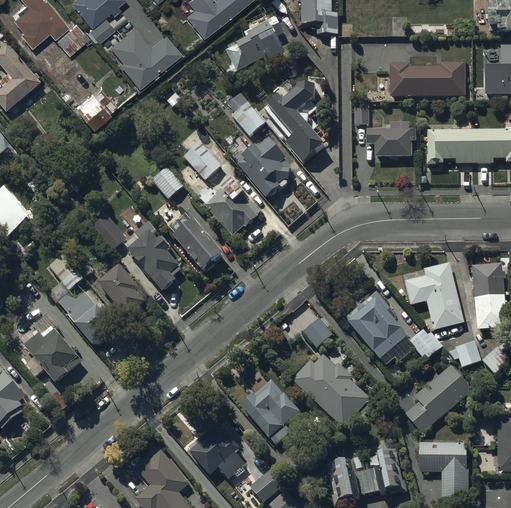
[(68,22),(49,0),(24,0),(16,7),(18,9),(11,14),(21,27),(19,29),(30,42),(48,28),(53,34),(68,22)]
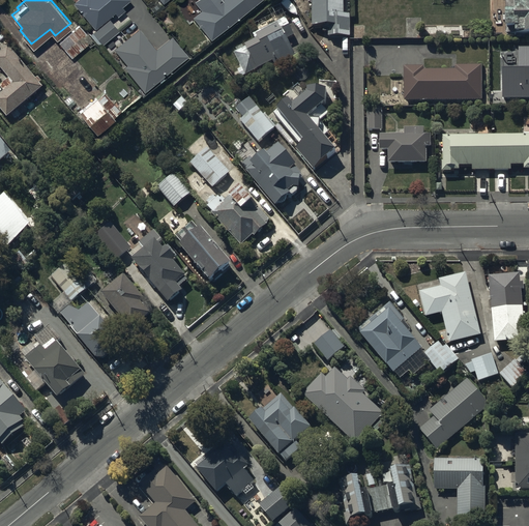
[(75,0),(94,22),(112,7),(115,10),(122,5),(120,1),(121,0),(75,0)]
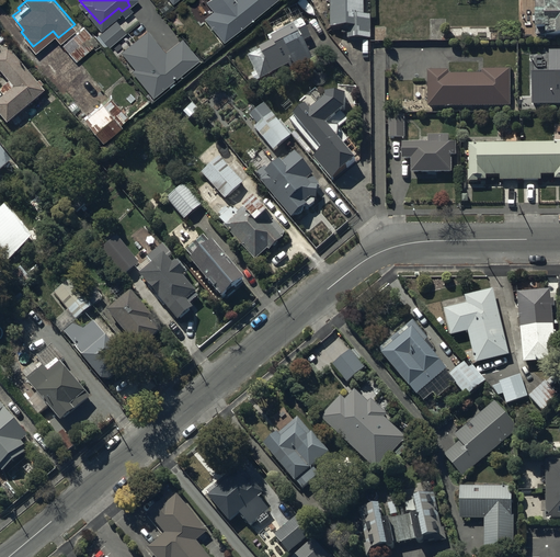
[(207,0),(210,4),(201,12),(220,37),(267,0),(207,0)]
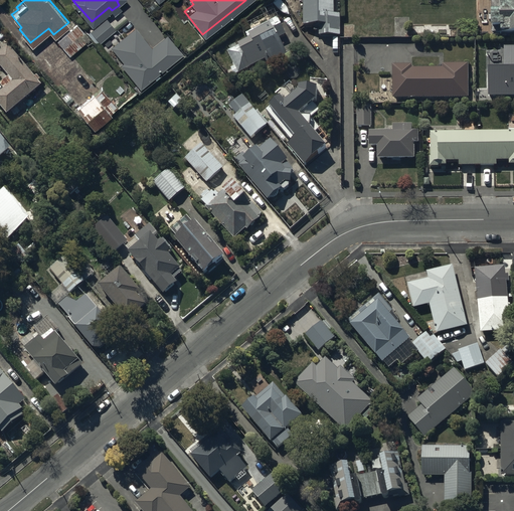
[(301,0),(302,22),(310,22),(311,28),(318,28),(318,33),(338,33),(338,11),(333,11),(332,0),(301,0)]
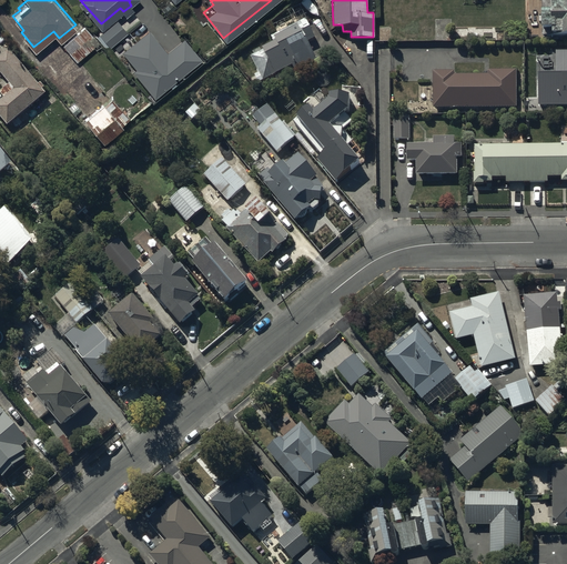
[(540,0),(542,34),(566,33),(566,0),(540,0)]
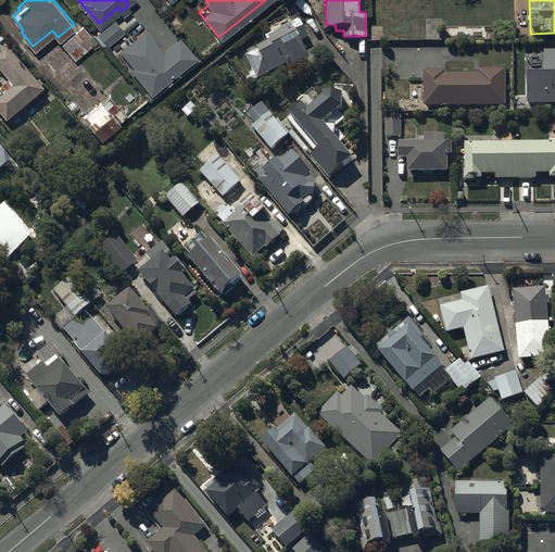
[(123,26),(112,14),(97,28),(106,40),(123,26)]
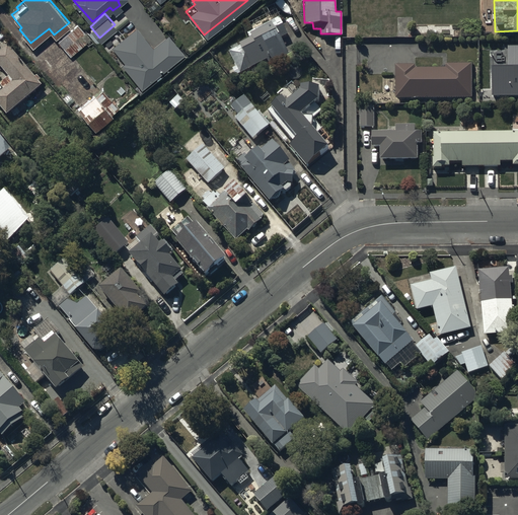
[(278,14),(246,29),(249,37),(239,43),(240,44),(228,50),(234,63),(231,65),(235,72),(266,58),(268,62),(289,52),(280,35),(287,32),(278,14)]
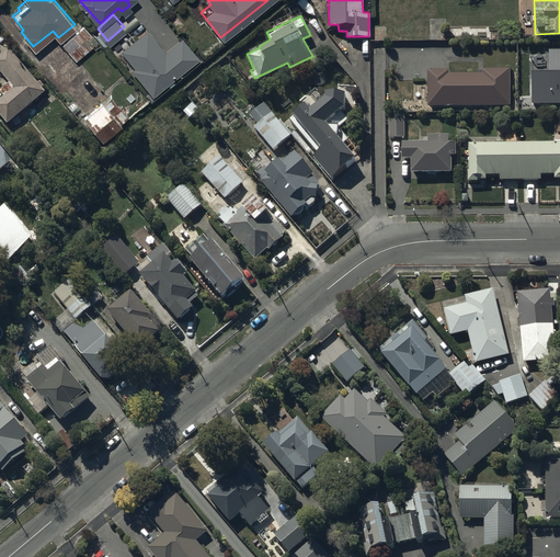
[(96,38),(82,21),(60,40),(75,56),(96,38)]
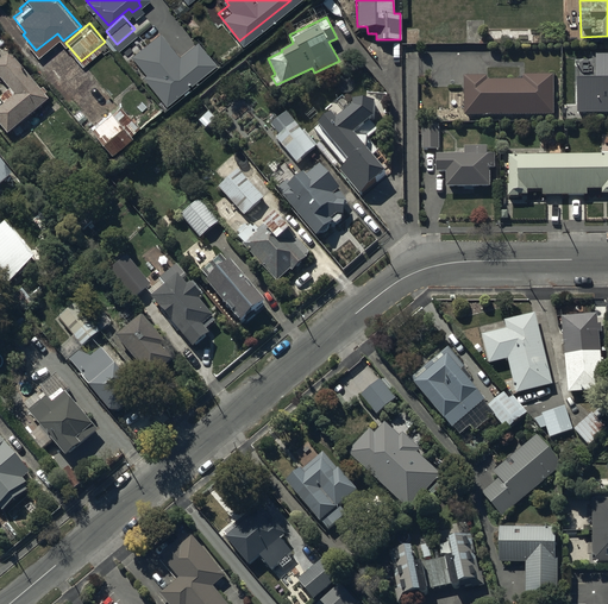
[(161,26),(130,50),(144,69),(142,71),(162,99),(215,60),(198,35),(177,49),(161,26)]
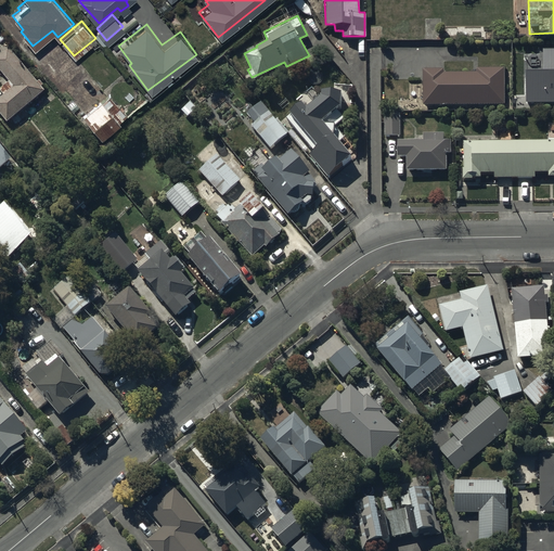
[(44,87),(8,46),(0,52),(0,67),(9,78),(0,86),(0,88),(4,92),(0,94),(0,111),(8,119),(44,87)]
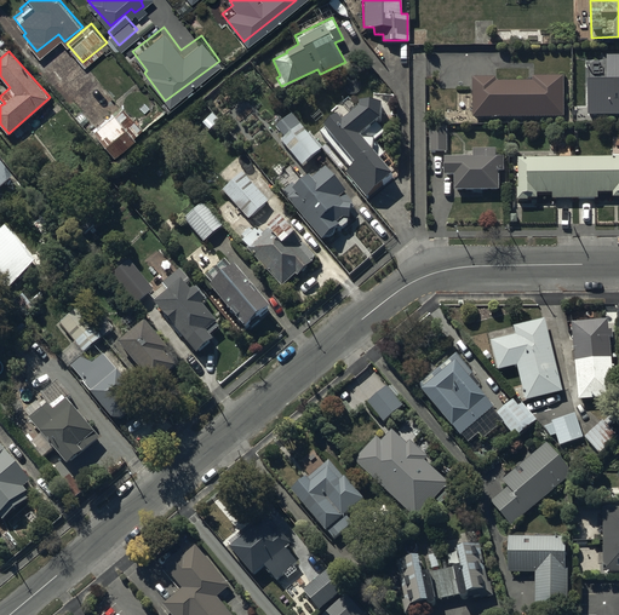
[(618,55),(607,56),(607,82),(589,82),(589,114),(618,113),(618,55)]
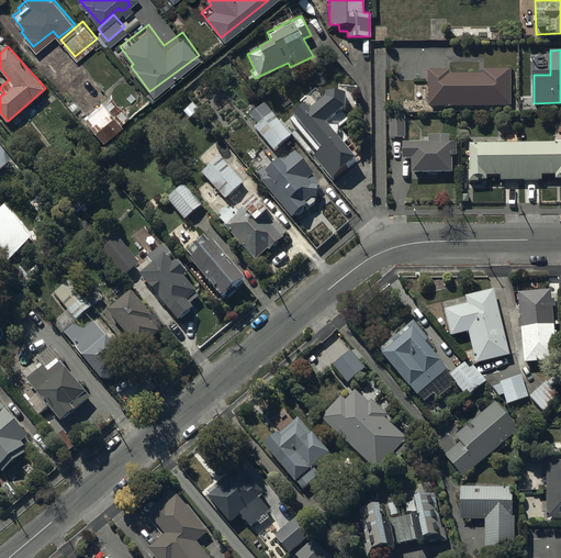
[(449,67),(427,67),(427,104),(506,104),(506,102),(509,102),(509,67),(481,67),(481,70),(449,70),(449,67)]
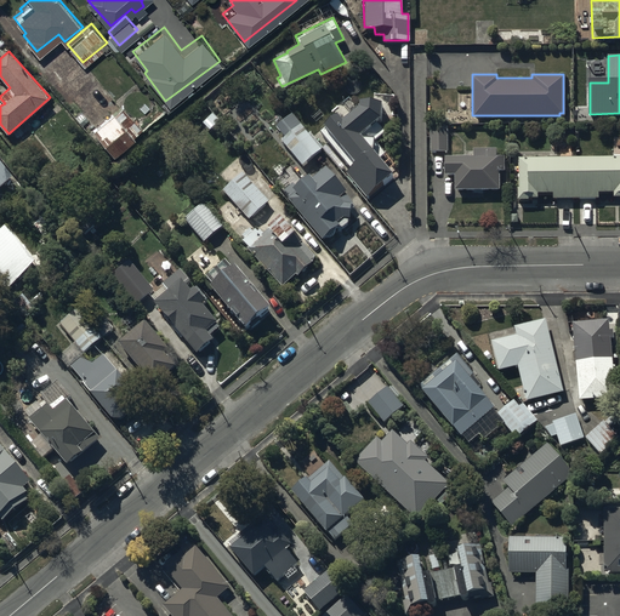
[(380,101),(358,100),(358,106),(342,120),(337,113),(323,125),(354,161),(345,170),(367,194),(392,172),(376,154),(393,140),(376,121),(380,118),(380,101)]
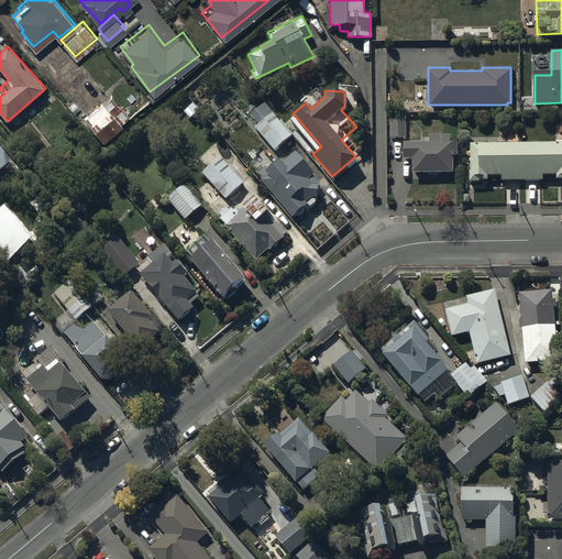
[(125,113),(109,92),(102,99),(100,97),(81,113),(101,138),(120,121),(118,119),(125,113)]
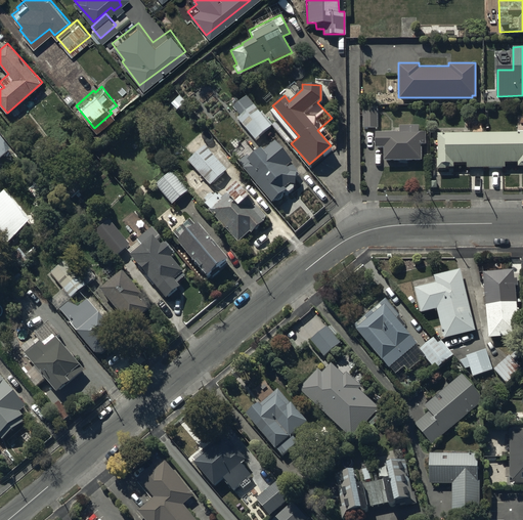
[(270,124),(246,95),(232,106),(240,116),(238,117),(255,137),(270,124)]
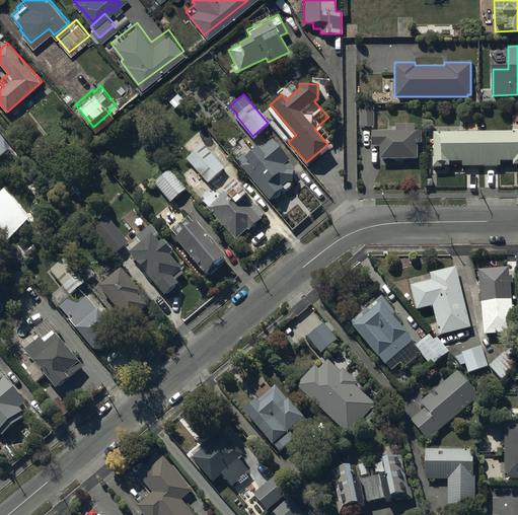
[(373,103),(358,103),(358,123),(373,123),(373,103)]
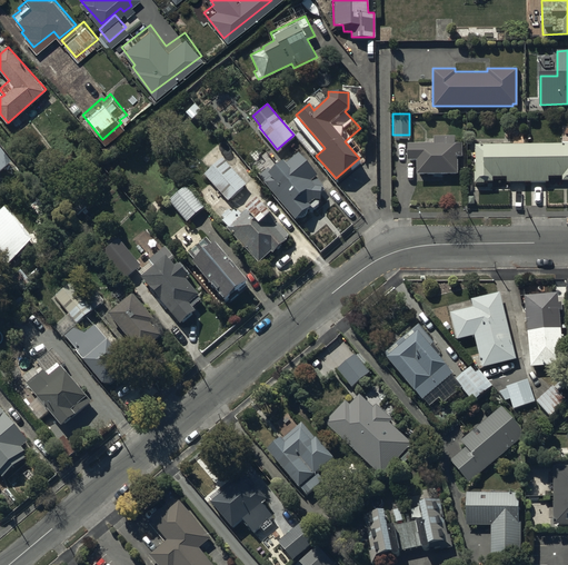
[(454,135),(432,135),(432,141),(407,142),(407,158),(416,158),(416,172),(457,171),(457,155),(460,155),(460,141),(454,141),(454,135)]
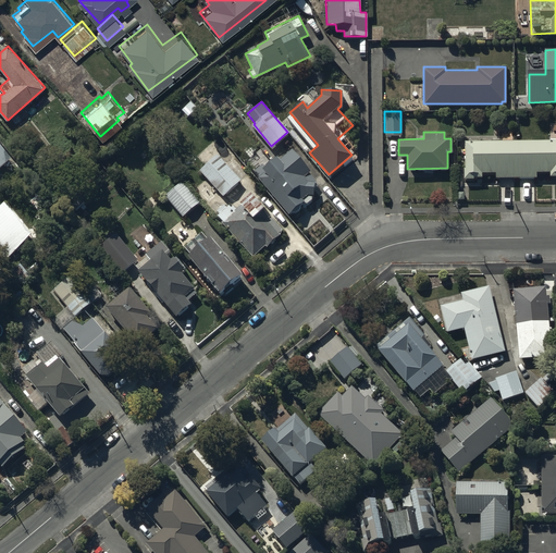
[(470,140),(465,140),(465,167),(464,167),(464,177),(473,177),(473,176),(482,176),(481,172),(495,172),(495,176),(535,176),(535,172),(550,172),(550,175),(555,174),(555,136),(550,137),(550,139),(481,139),(481,138),(470,138),(470,140)]
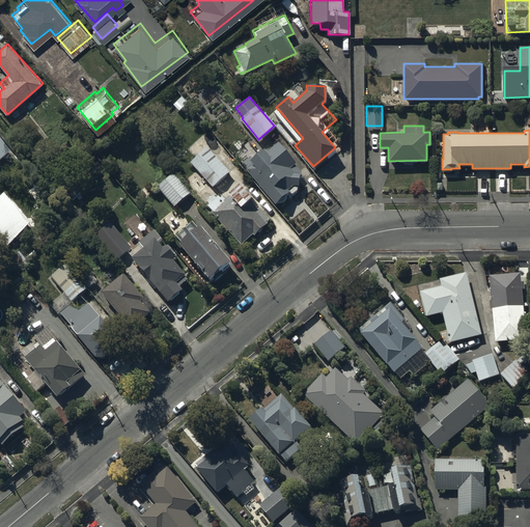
[(0,158),(11,149),(0,134),(0,158)]
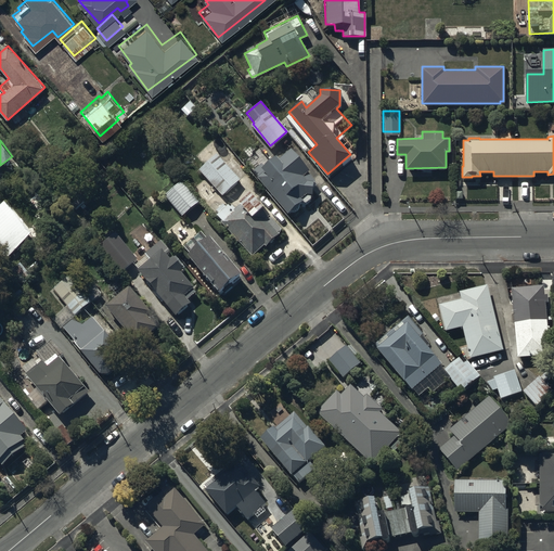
[(309,170),(291,148),(278,159),(275,156),(261,169),(263,170),(257,177),(287,213),(301,201),(305,202),(310,197),(309,193),(313,193),(314,179),(308,171),(309,170)]
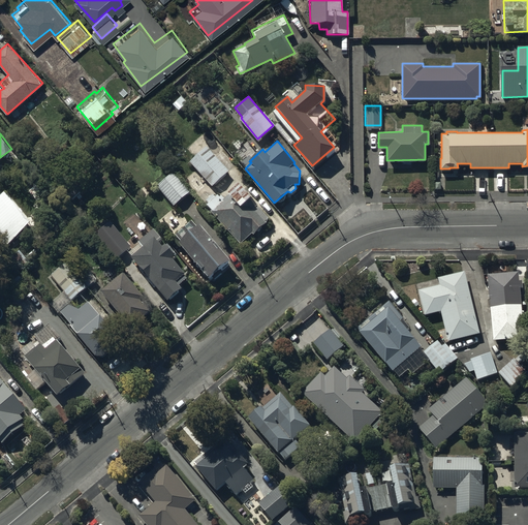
[(206,145),(189,160),(211,184),(227,170),(206,145)]
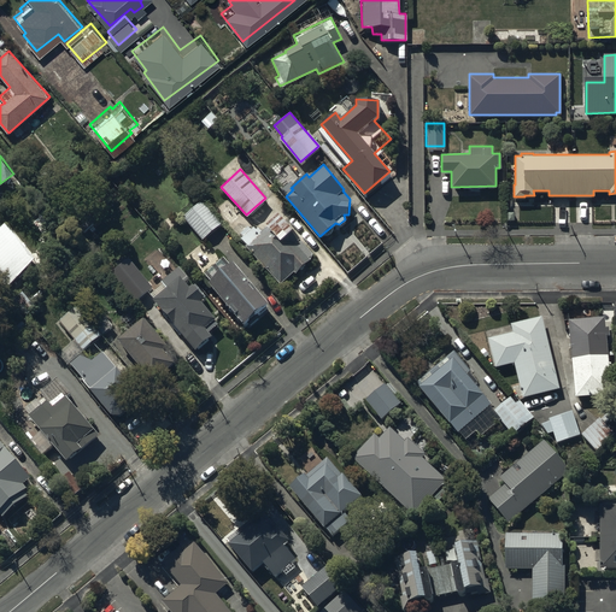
[(201,199),(182,213),(201,237),(221,222),(201,199)]
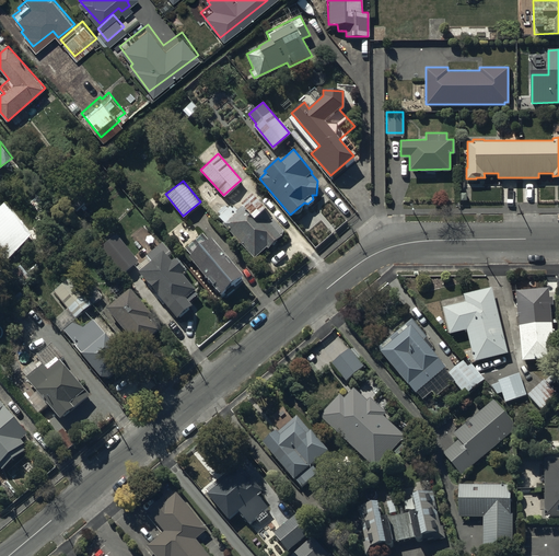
[(286,231),(255,195),(236,211),(232,205),(230,207),(226,205),(220,210),(222,213),(220,216),(225,222),(224,223),(235,236),(234,236),(241,244),(243,243),(255,257),(268,246),(269,247),(283,235),(281,234),(286,231)]
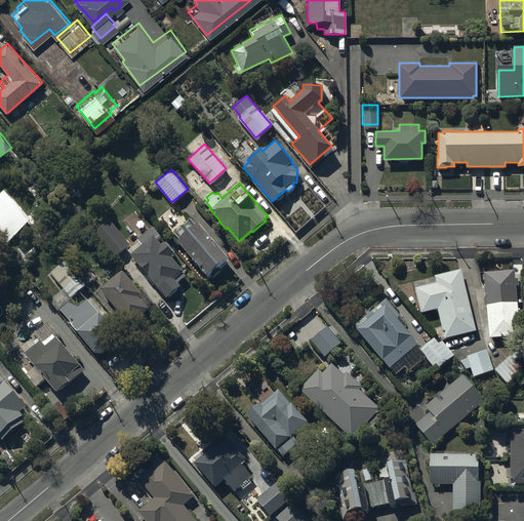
[(5,188),(0,192),(0,234),(1,236),(0,236),(0,242),(3,246),(33,221),(5,188)]
